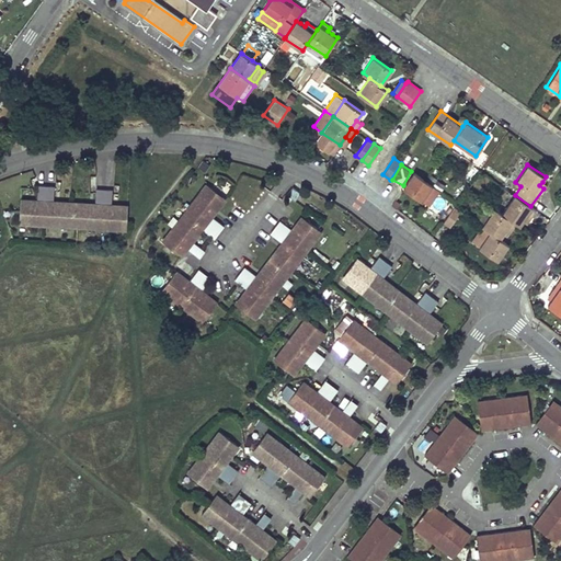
[(414,172),(403,189),(422,202),(433,185),(414,172)]
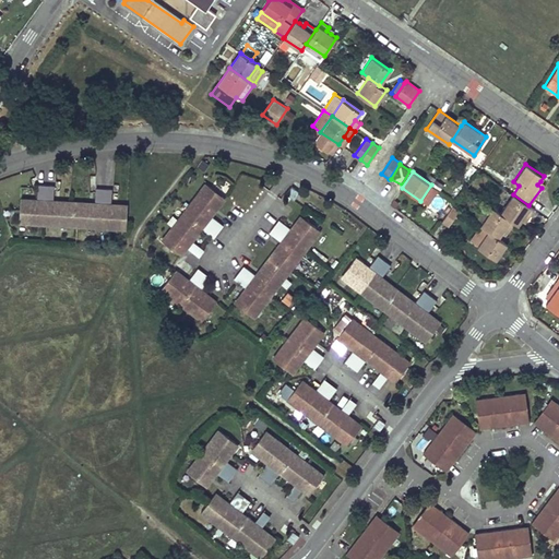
[(223,198),(204,183),(176,221),(178,223),(174,229),(170,227),(159,241),(178,256),(183,249),(195,258),(201,251),(189,241),(199,229),(211,238),(221,225),(209,216),(223,198)]
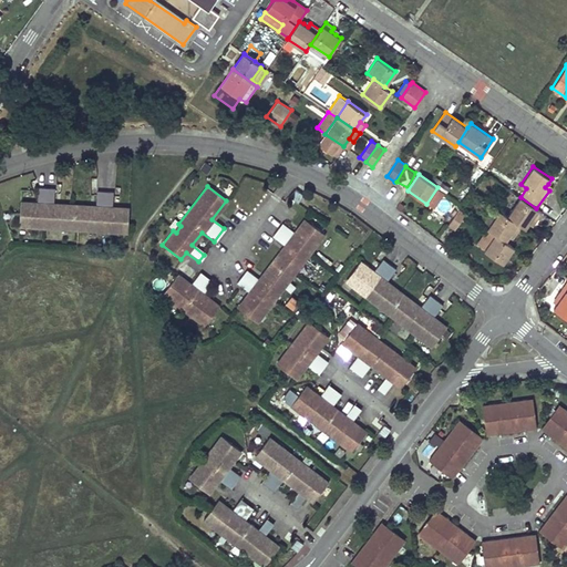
[(117,209),(119,194),(102,193),(101,207),(59,204),(60,188),(44,187),(43,203),(23,202),(21,220),(31,222),(30,226),(64,228),(64,225),(92,227),(92,230),(122,234),(122,229),(132,230),(133,210),(117,209)]
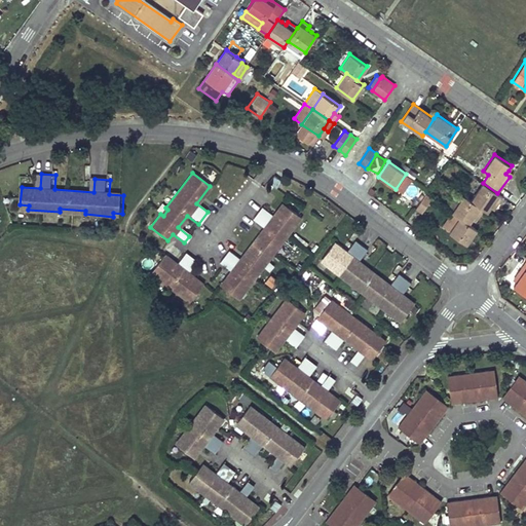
[(406,174),(396,189),(402,193),(413,178),(406,174)]
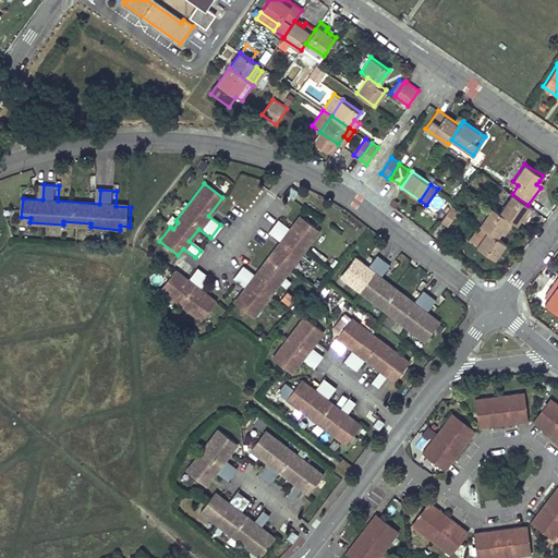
[(512,194),(499,213),(513,222),(518,225),(520,221),(524,216),(528,218),(533,208),(528,205),(512,194)]
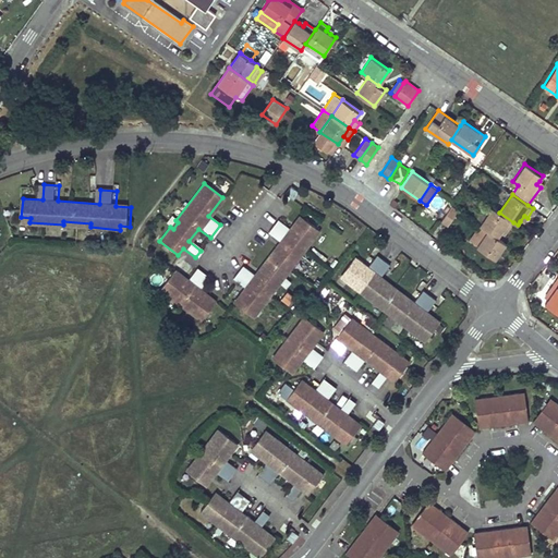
[(451,206),(440,222),(447,227),(459,210),(451,206)]
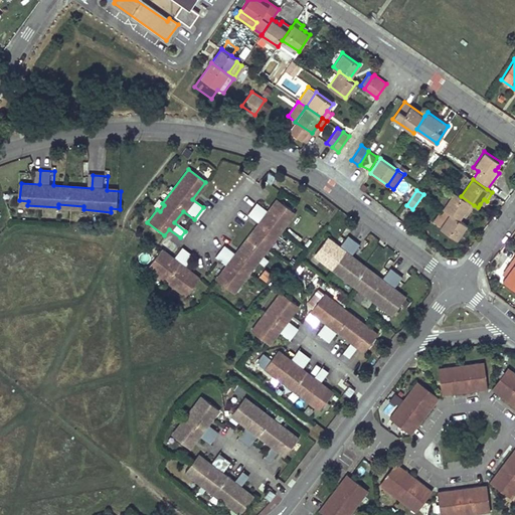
[(454,191),(443,207),(450,212),(459,219),(462,215),(465,210),(468,213),(474,205),(461,196),(454,191)]
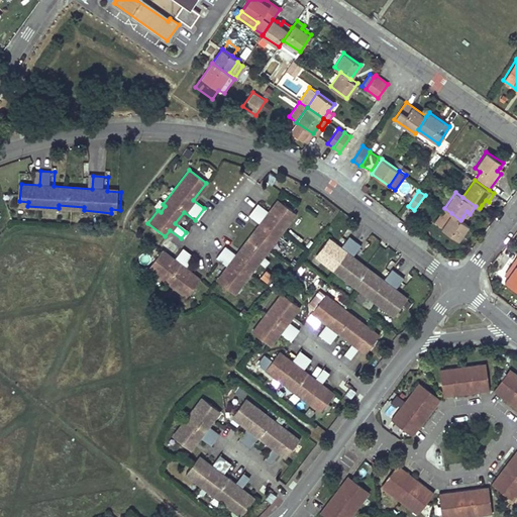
[(292,211),(277,200),(268,212),(256,204),(247,215),(259,223),(235,254),(224,245),(215,257),(226,267),(216,281),(233,294),(257,261),(255,259),(269,241),(272,243),(289,220),(286,218),(292,211)]
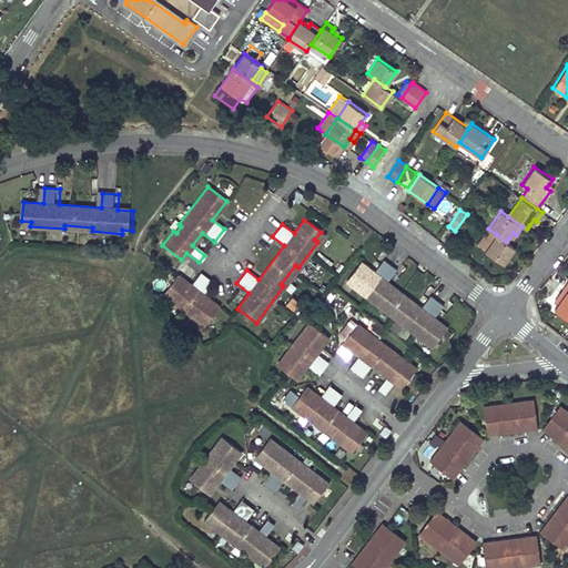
[(476,245),(485,251),(496,234),(488,229),(487,229),(476,245)]
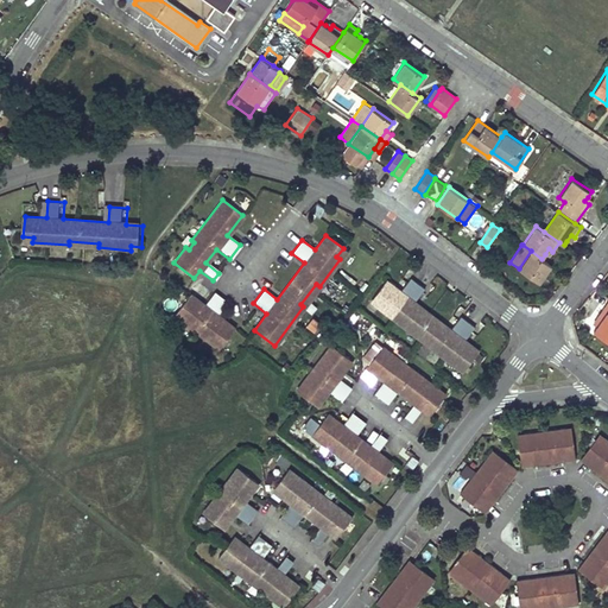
[(539,283),(551,265),(542,259),(531,251),(519,268),(539,283)]
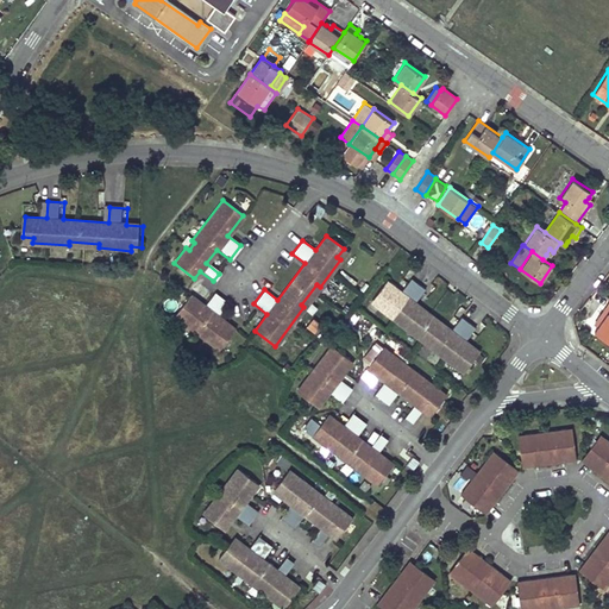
[(408,297),(389,283),(374,303),(412,333),(414,330),(429,340),(427,344),(454,364),(457,362),(465,368),(478,350),(464,340),(475,326),(460,315),(450,330),(421,308),(432,294),(419,284),(408,297)]
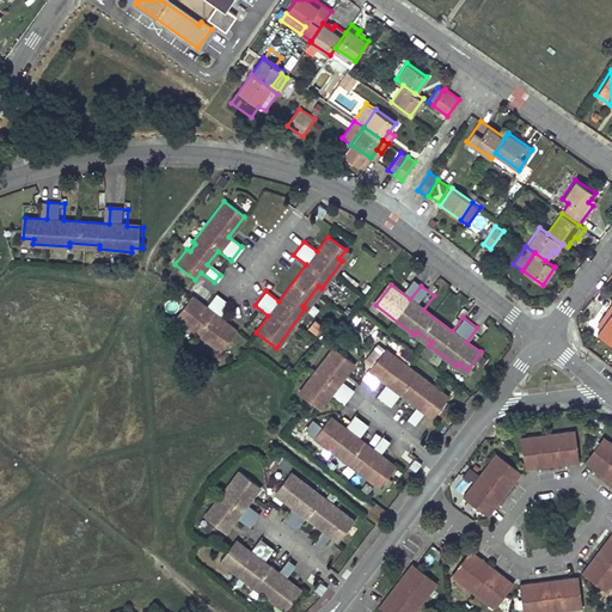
[(305,308),(322,288),(318,286),(303,306),(305,308)]
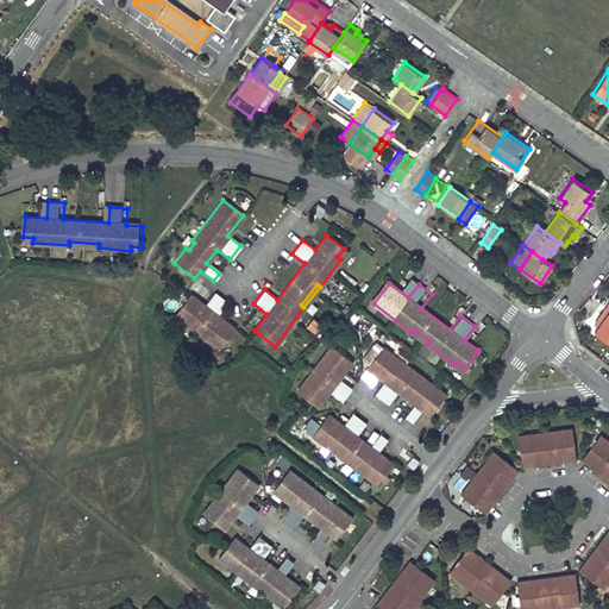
[(223,308),(209,297),(202,306),(189,295),(176,312),(184,318),(182,321),(219,349),(233,330),(217,316),(223,308)]
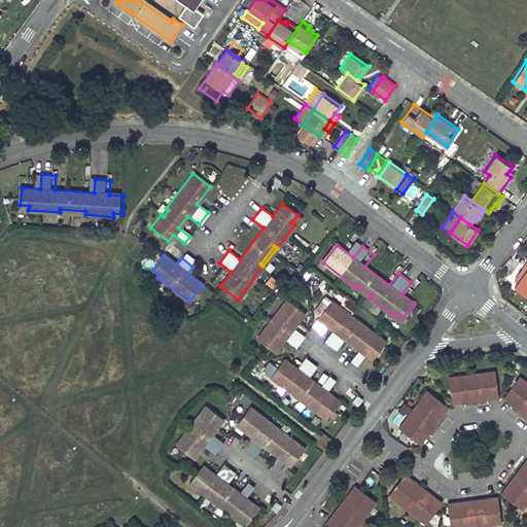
[(517,282),(514,286),(526,295),(526,260),(517,275),(520,278),(517,282)]
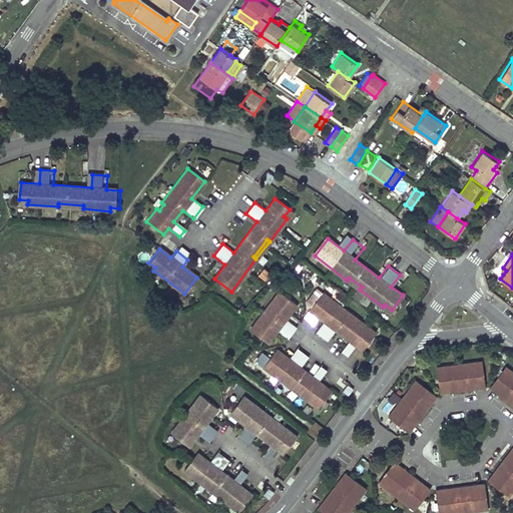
[(349,278),(347,281),(360,290),(362,287),(349,278)]
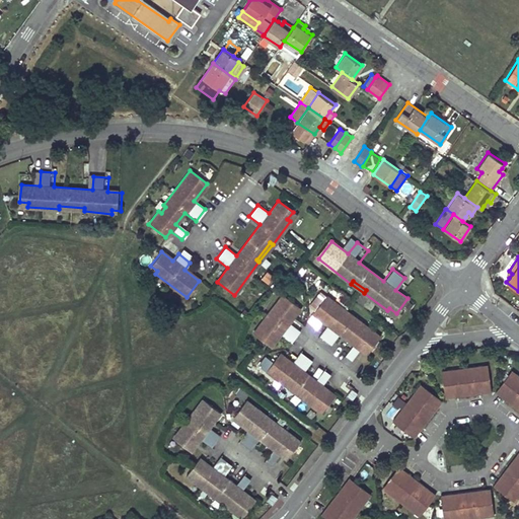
[(296,305),(282,293),(256,325),(261,327),(254,335),(270,346),(279,332),(288,321),(292,316),(289,314),(296,305)]
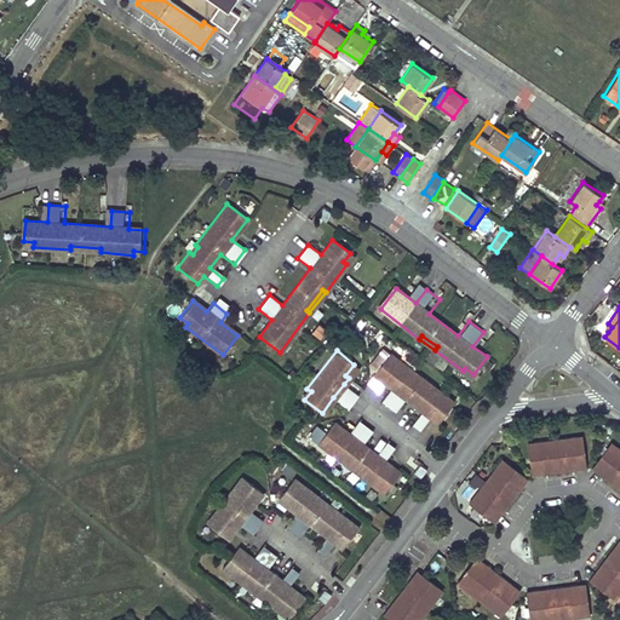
[(453,401),(388,352),(374,371),(385,379),(383,382),(390,388),(405,397),(411,402),(413,400),(423,407),(420,409),(428,415),(436,422),(453,401)]
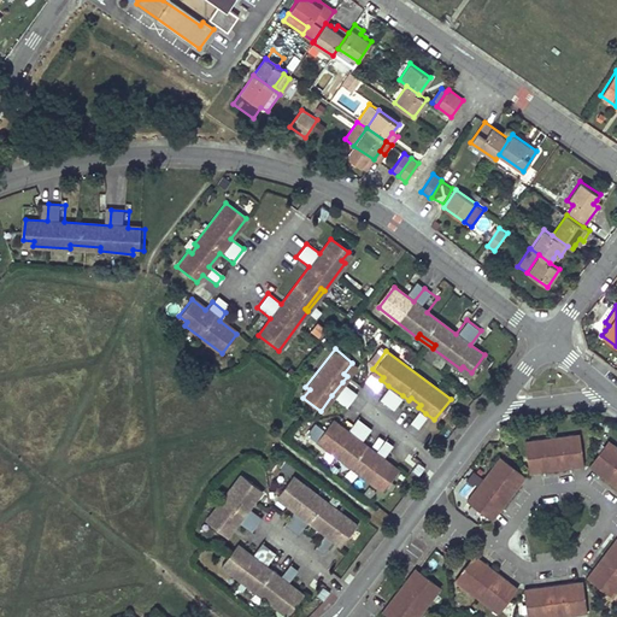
[(356,365),(352,363),(344,374),(347,376),(356,365)]
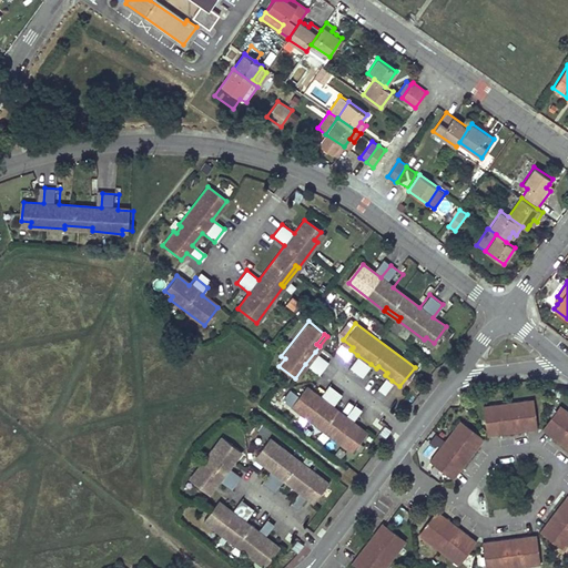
[(341,343),(351,350),(353,347),(343,340),(341,343)]
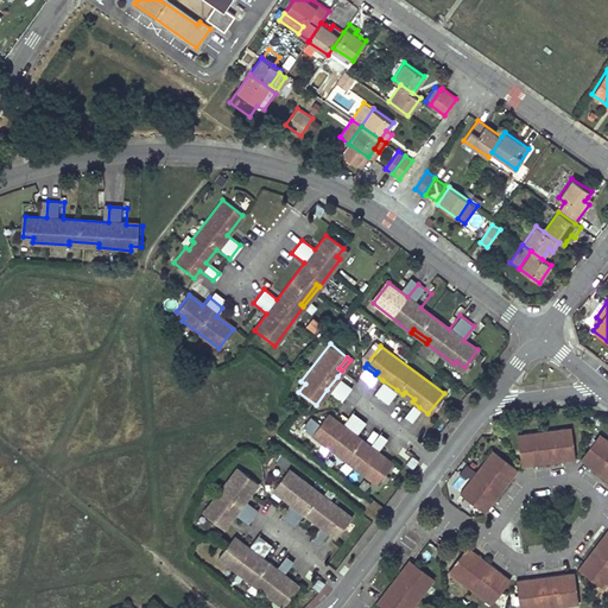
[(350,386),(337,377),(327,390),(340,400),(350,386)]
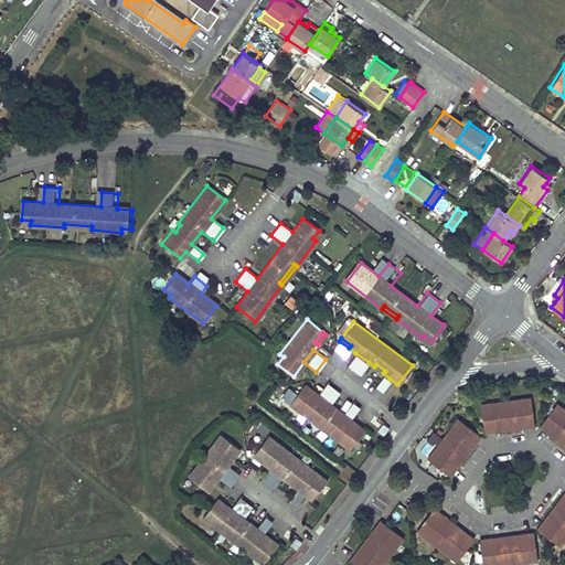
[(369,362),(355,353),(347,365),(359,375),(369,362)]
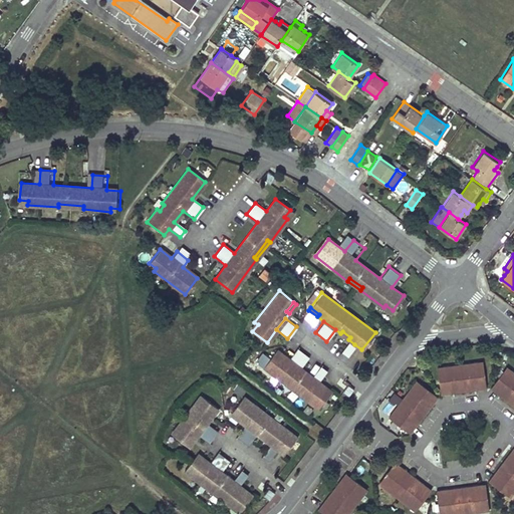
[(258,324),(254,322),(249,328),(252,331),(258,324)]
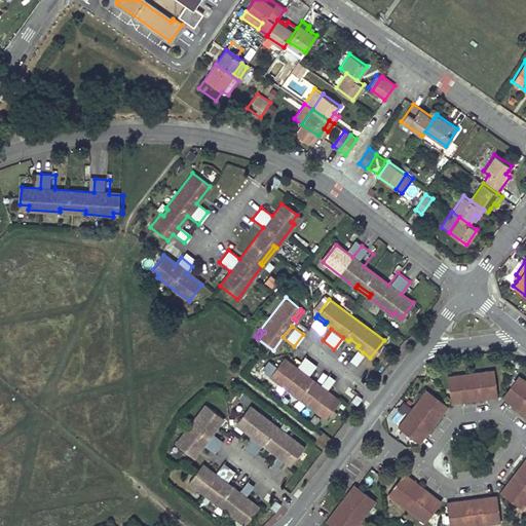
[(348,341),(357,347),(359,345),(350,339),(348,341)]
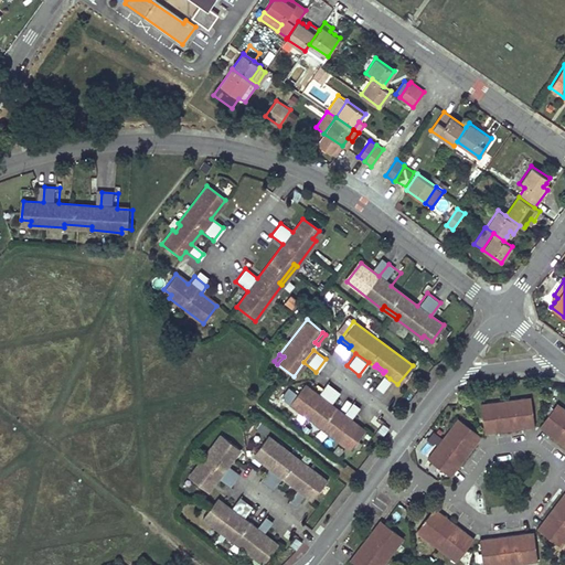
[(390,379),(383,373),(374,386),(381,391),(390,379)]
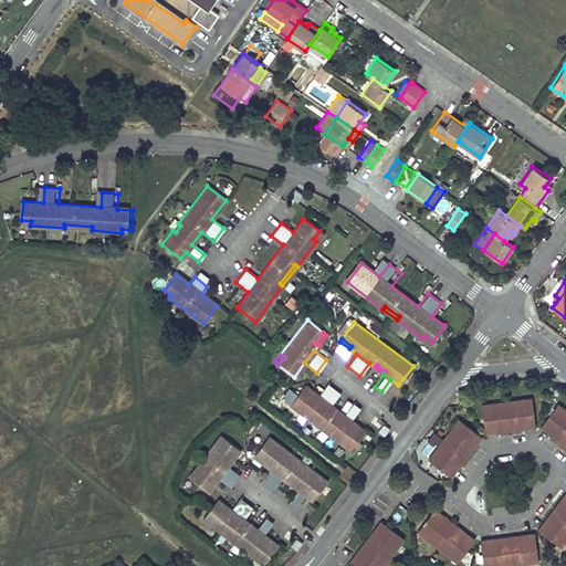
[(317,395),(329,404),(338,392),(326,383),(317,395)]
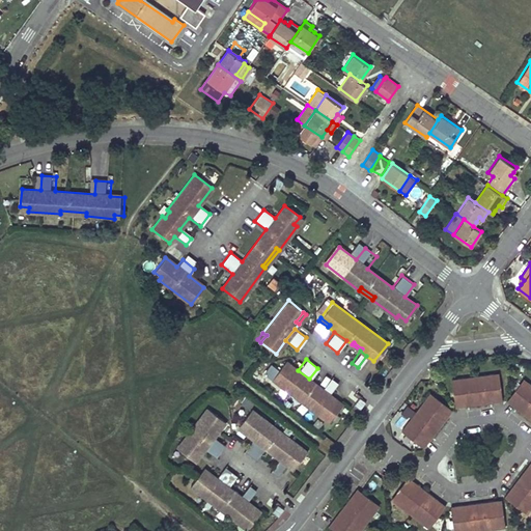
[(298,370),(285,361),(274,375),(280,381),(278,384),(301,400),(303,398),(307,401),(305,404),(328,422),(342,404),(328,394),(322,389),(309,379),(298,370)]
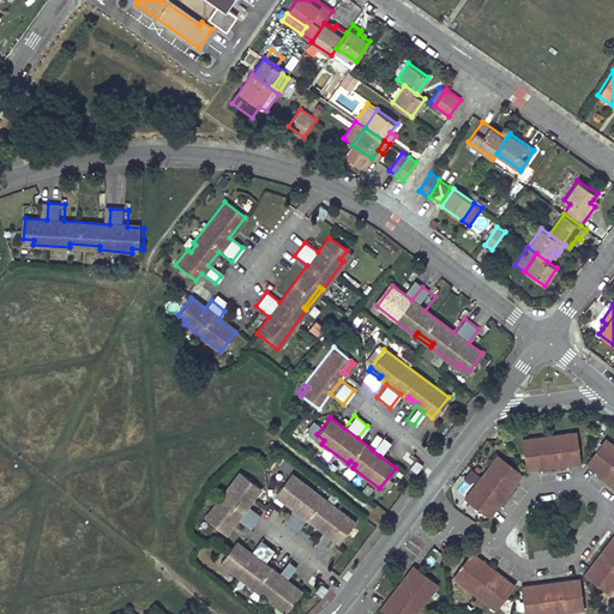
[(306,433),(313,438),(321,427),(313,421),(306,433)]
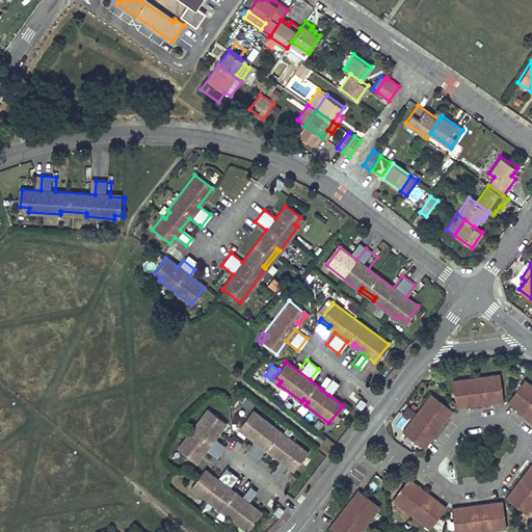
[(498,391),(497,377),(462,381),(463,394),(460,395),(462,408),(502,404),(500,391),(498,391)]
